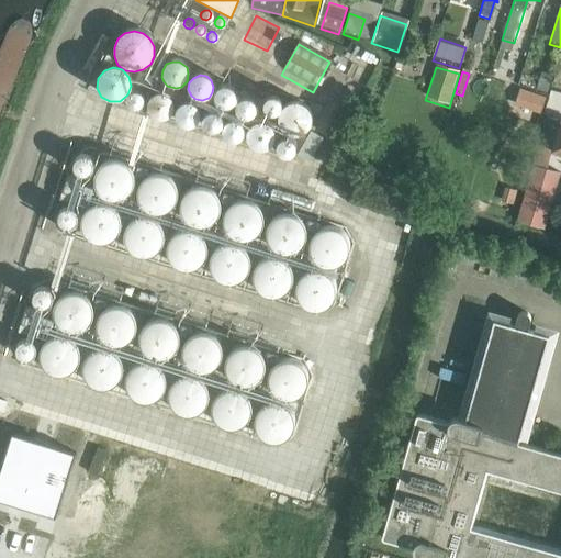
[(551,80),(541,77),(536,93),(546,97),(551,80)]
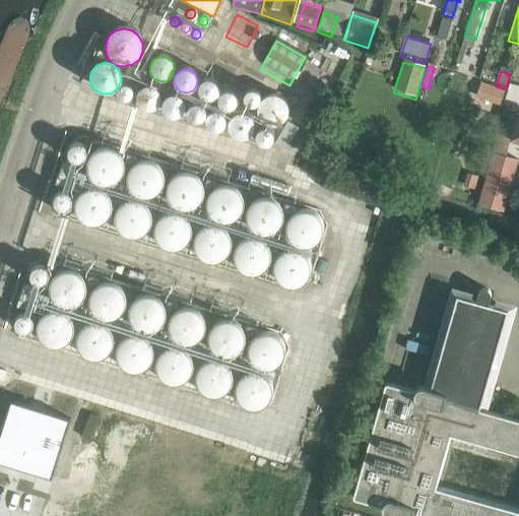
[(199,88),(199,93),(201,98),(205,100),(210,100),(214,98),(216,93),(217,89),(215,85),(212,82),(208,81),(204,82),(200,84),(199,88)]
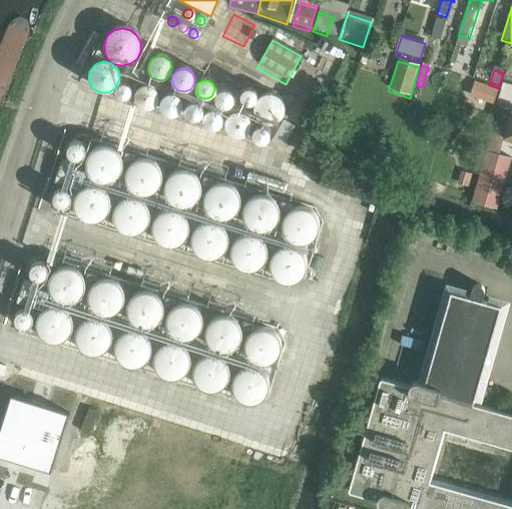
[(113,92),(114,96),(116,100),(120,102),(124,102),(128,100),(131,97),(132,93),(130,88),(127,85),(123,84),(119,85),(115,88),(113,92)]
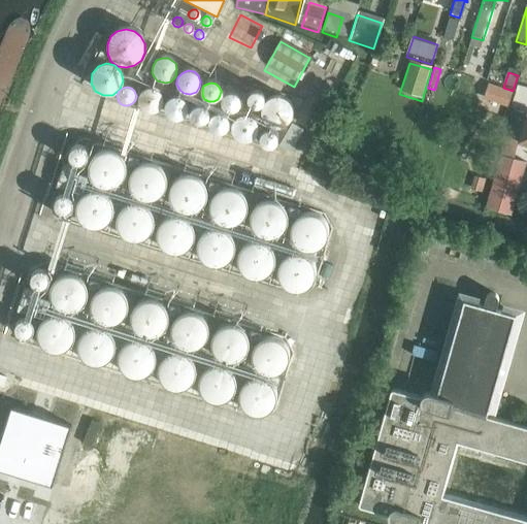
[(487,88),(483,99),(506,107),(511,96),(487,88)]
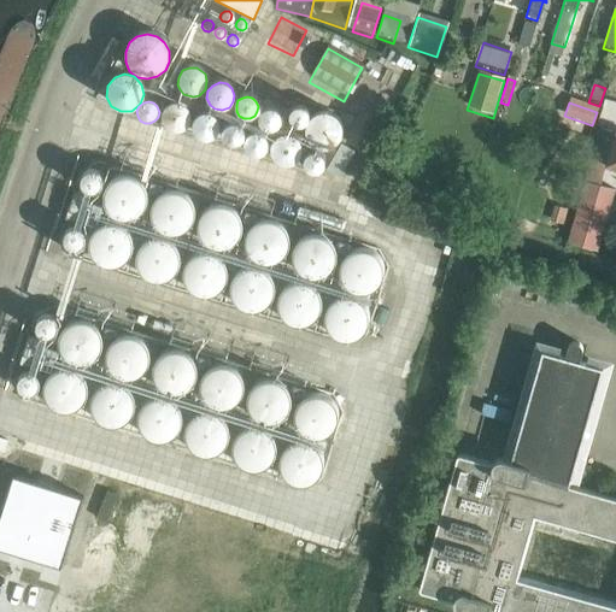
[(162,113),(162,122),(163,127),(166,131),(176,133),(182,131),(188,125),(189,117),(188,110),(181,104),(172,104),(165,107),(162,113)]
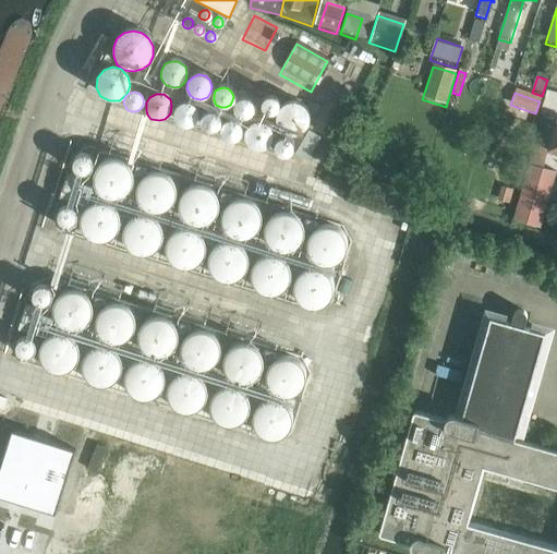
[(259,106),(261,110),(263,115),(267,117),(271,117),(276,115),(279,111),(280,106),(278,101),(275,98),(270,97),(266,98),(262,101),(259,106)]
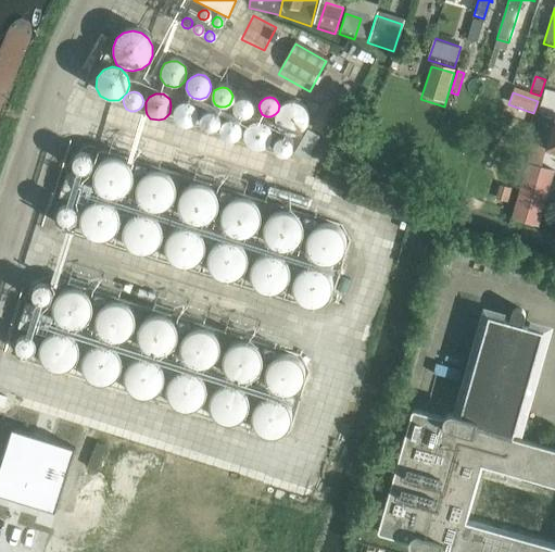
[(232,108),(234,112),(236,116),(240,118),(244,118),(249,116),(252,112),(253,108),(251,103),(248,100),(243,99),(239,100),(235,102),(232,108)]
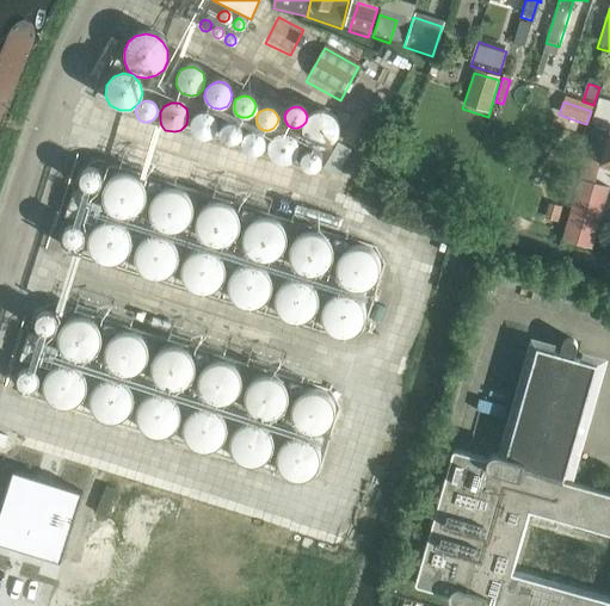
[(190,119),(189,128),(191,133),(195,137),(204,138),(210,138),(216,131),(217,123),(216,116),(208,111),(201,111),(193,113),(190,119)]
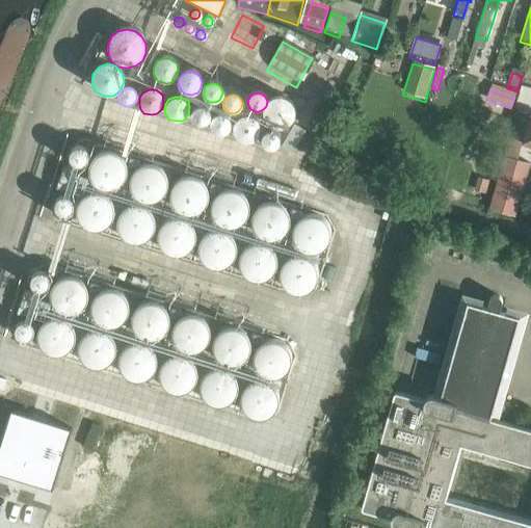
[(264,108),(263,117),(267,126),(275,130),(284,130),(292,125),(295,116),(293,107),(287,101),(279,99),(269,102),(264,108)]
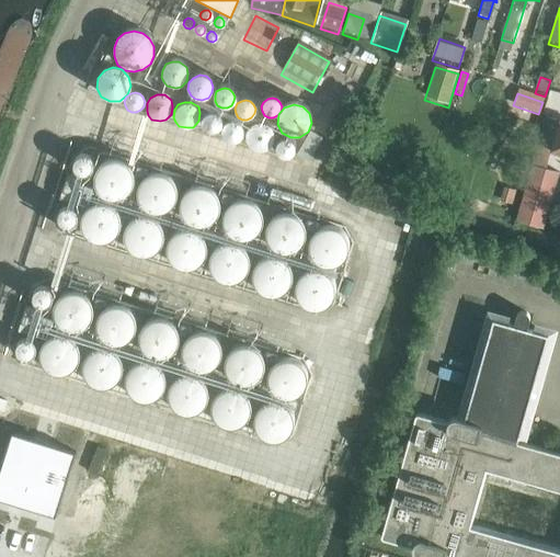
[(202,118),(203,124),(205,127),(209,129),(214,131),(218,128),(221,124),(221,120),(220,115),(217,112),(213,110),(207,111),(204,114),(202,118)]
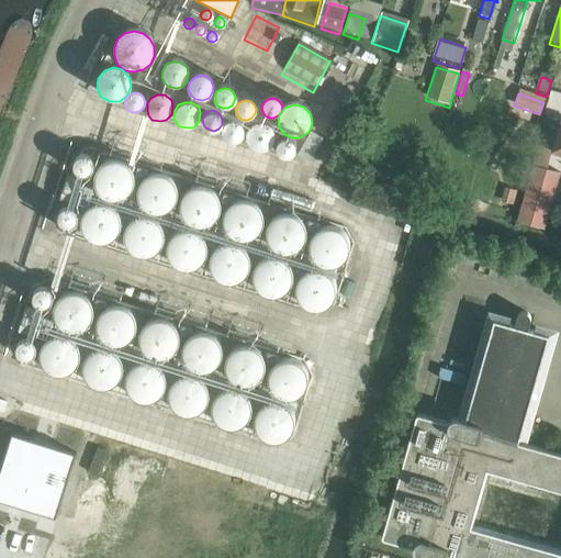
[(223,130),(223,135),(226,138),(231,142),(235,142),(239,140),(243,135),(243,131),(242,126),(238,123),(233,122),(228,122),(225,125),(223,130)]
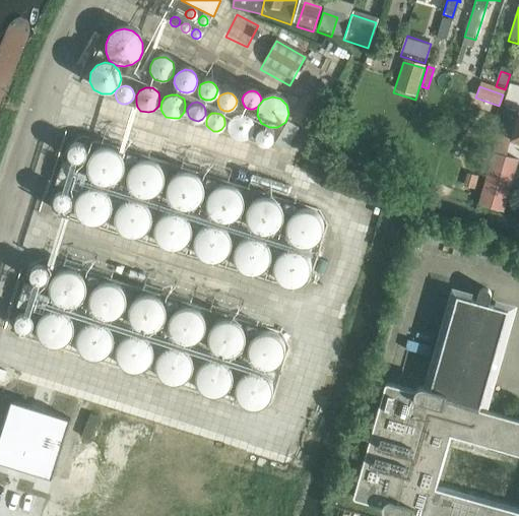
[(518,114),(518,115),(518,116),(507,113),(501,132),(513,136),(511,142),(518,145),(518,114)]
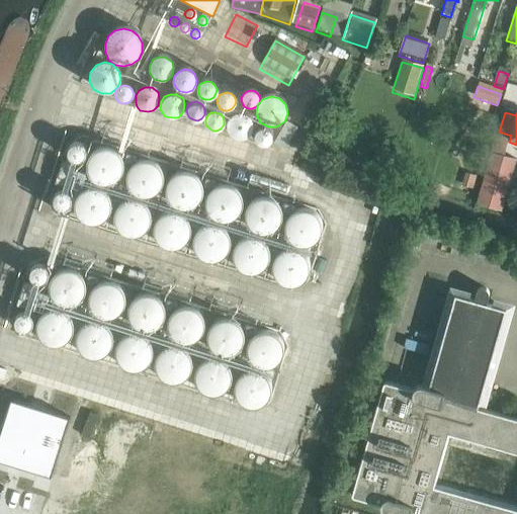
[(228,122),(228,130),(229,134),(233,138),(240,140),(245,139),(251,133),(252,125),(250,120),(244,115),(237,115),(231,117),(228,122)]
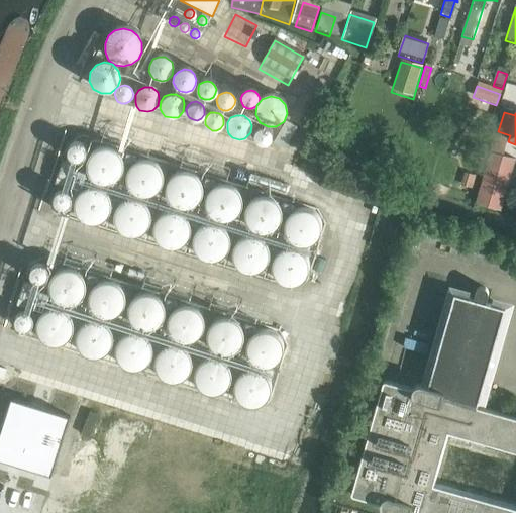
[(253,136),(253,140),(256,144),(261,146),(265,147),(269,145),(272,141),(272,137),(271,133),(268,130),(264,128),(259,129),(255,132),(253,136)]
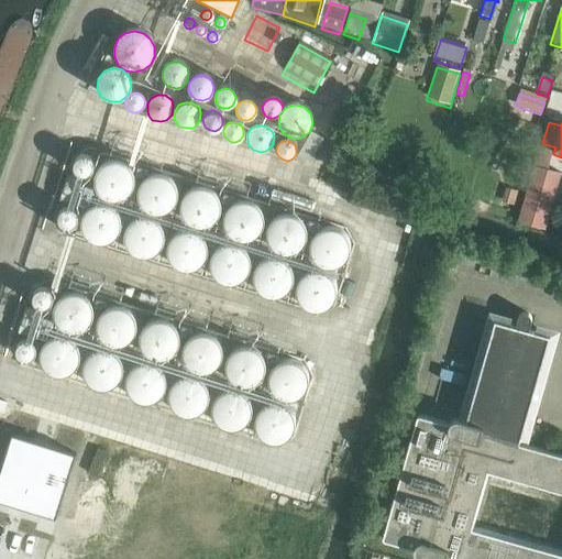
[(73,166),(73,172),(76,175),(79,178),(85,178),(89,176),(91,172),(92,167),(91,163),(87,160),(83,159),(78,159),(74,162),(73,166)]
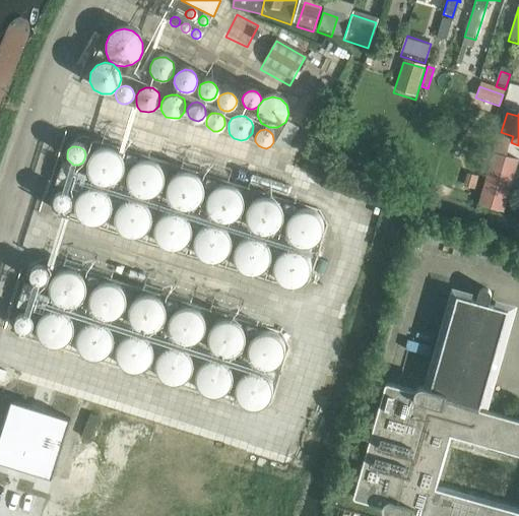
[(89,157),(85,165),(85,174),(89,181),(96,186),(105,188),(113,186),(119,181),(123,173),(123,165),(119,156),(112,151),(104,150),(95,152),(89,157)]
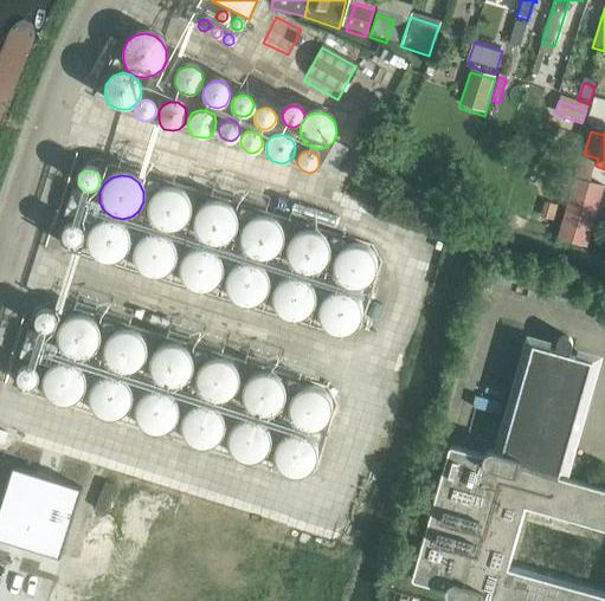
[(573,181),(558,240),(587,249),(602,188),(573,181)]
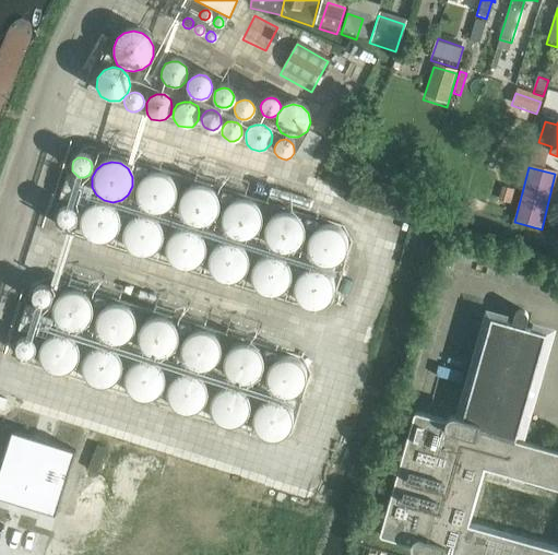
[(138,182),(134,190),(134,200),(139,208),(145,213),(155,215),(164,213),(170,208),(174,199),(174,190),(170,181),(163,176),(154,175),(145,177),(138,182)]
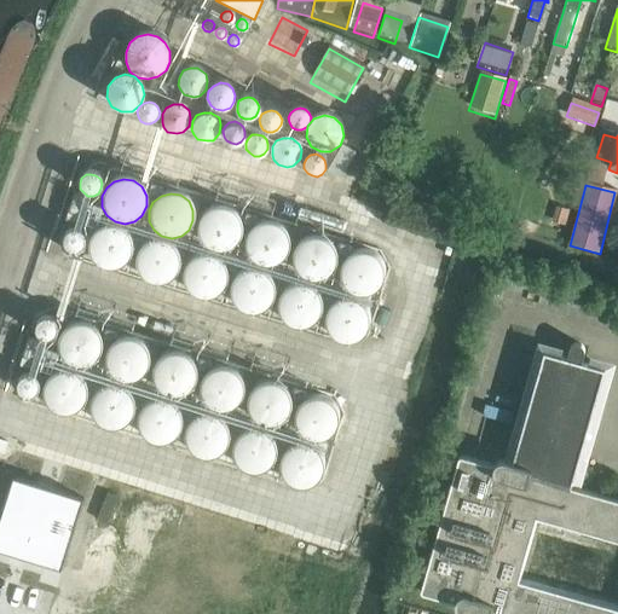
[(201,216),(197,226),(197,236),(202,244),(209,250),(219,253),(229,250),(237,244),(241,235),(241,225),(236,216),(229,210),(219,208),(209,210),(201,216)]
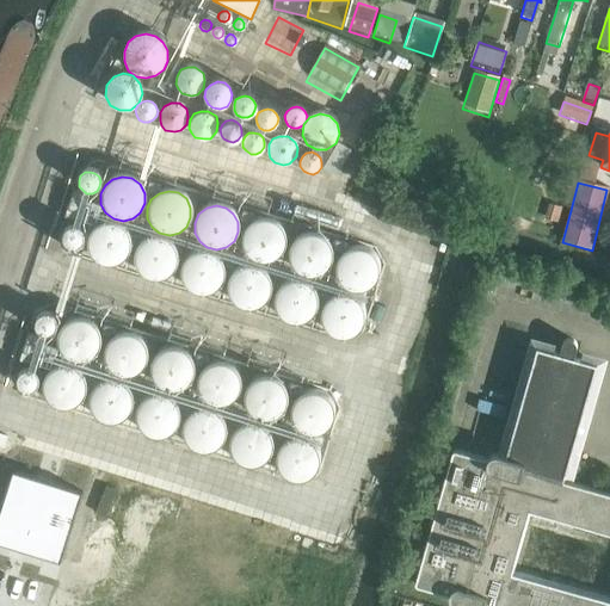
[(556,223),(560,211),(549,208),(546,221),(556,223)]
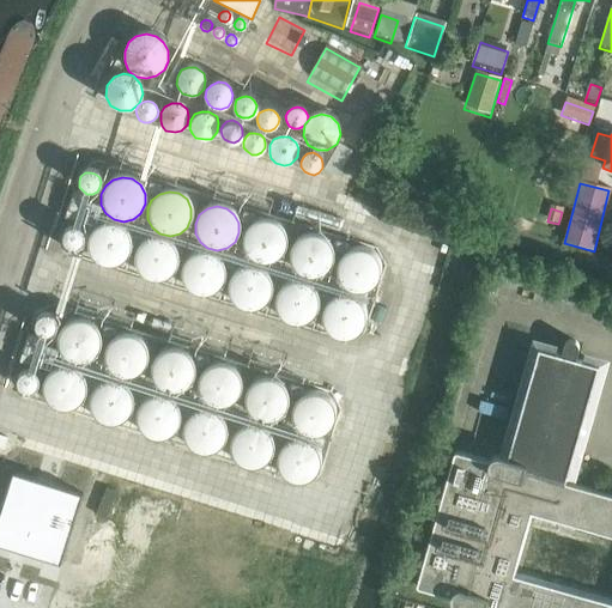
[(246,229),(242,238),(242,248),(247,256),(254,262),(265,265),(274,262),(282,256),(285,247),(285,237),(282,229),(273,223),(264,220),(254,223),(246,229)]
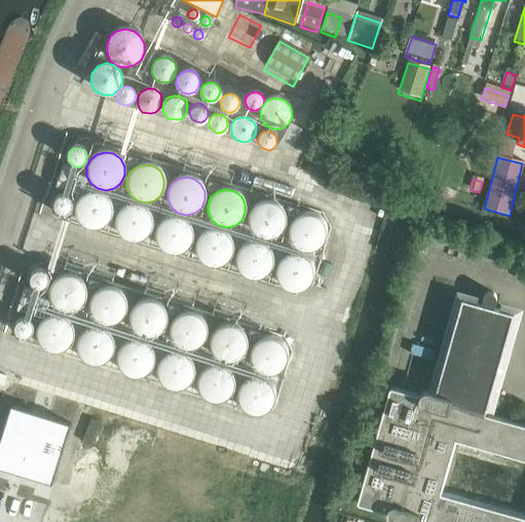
[(78,199),(74,208),(74,216),(78,223),(85,228),(94,230),(102,228),(108,223),(112,215),(112,207),(108,199),(101,193),(92,192),(84,194),(78,199)]
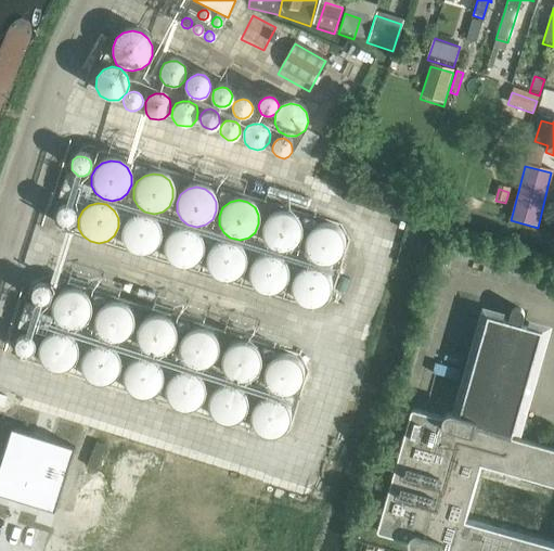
[(55,217),(56,221),(59,226),(63,228),(67,228),(72,226),(75,222),(75,217),(74,213),(71,209),(66,208),(61,209),(58,213),(55,217)]
